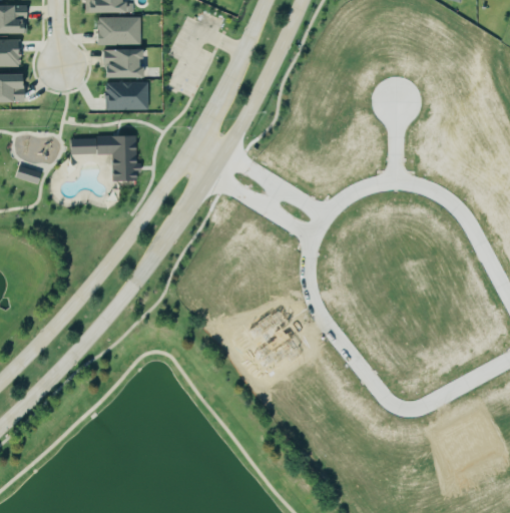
[(128,13),(128,2),(123,2),(123,0),(91,0),(91,13),(128,13)]
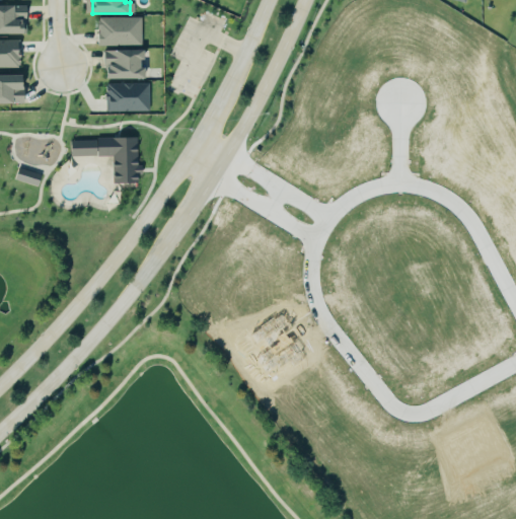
[(0,33),(27,33),(26,5),(0,5),(0,33)]
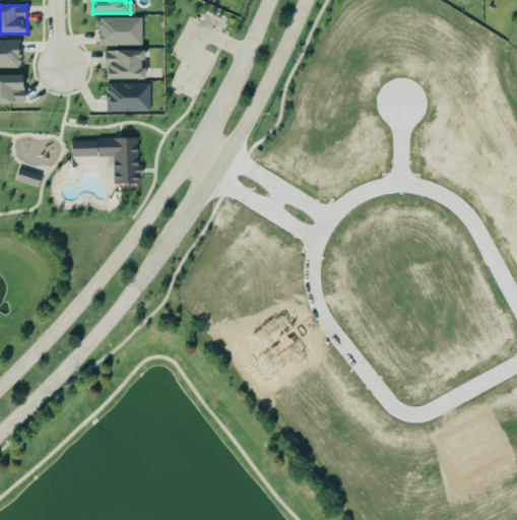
[(99,17),(99,46),(143,45),(142,17),(99,17)]
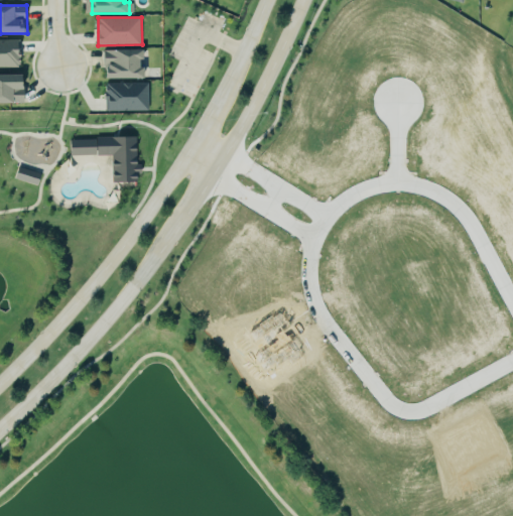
[(0,67),(20,67),(20,39),(0,39),(0,67)]
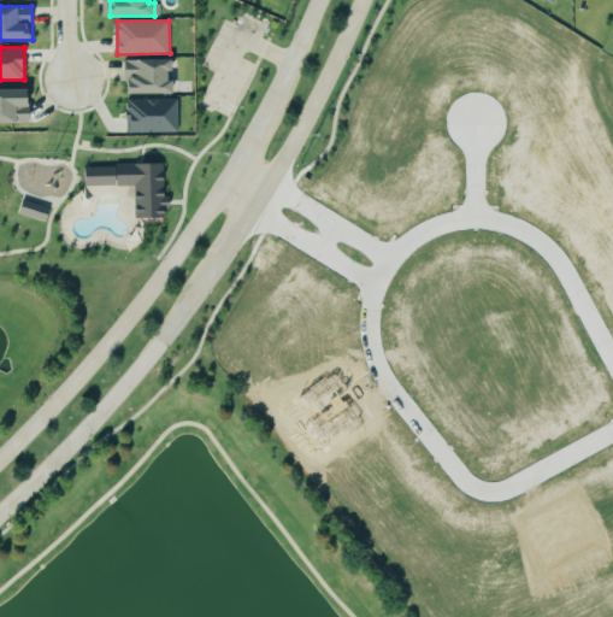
[(169,59),(123,60),(123,94),(168,93),(168,70),(169,70),(169,59)]
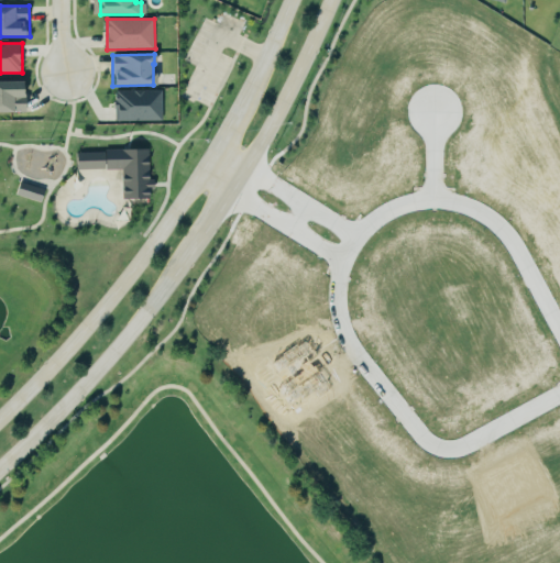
[(0,112),(0,81),(25,81),(25,95),(29,95),(29,112),(0,112)]
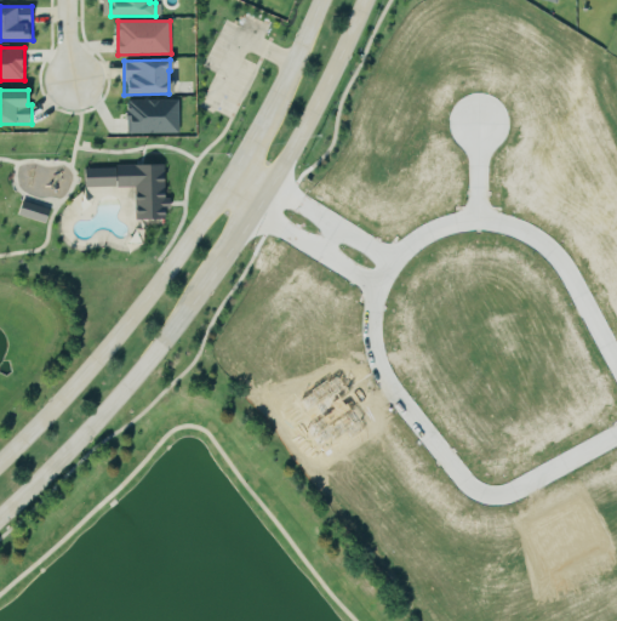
[(180,98),(127,100),(127,134),(181,132),(180,98)]
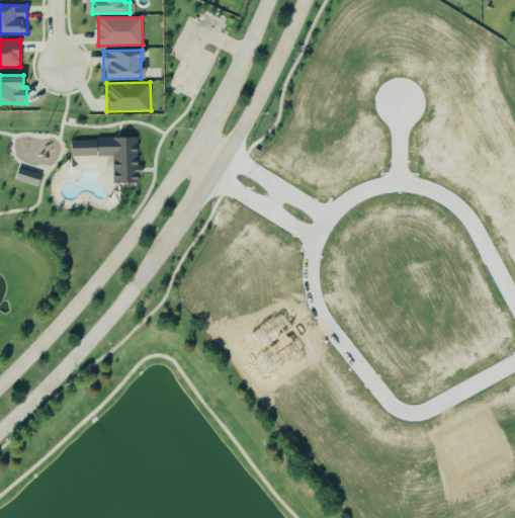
[(112,155),(113,183),(140,182),(139,138),(70,139),(70,156),(112,155)]
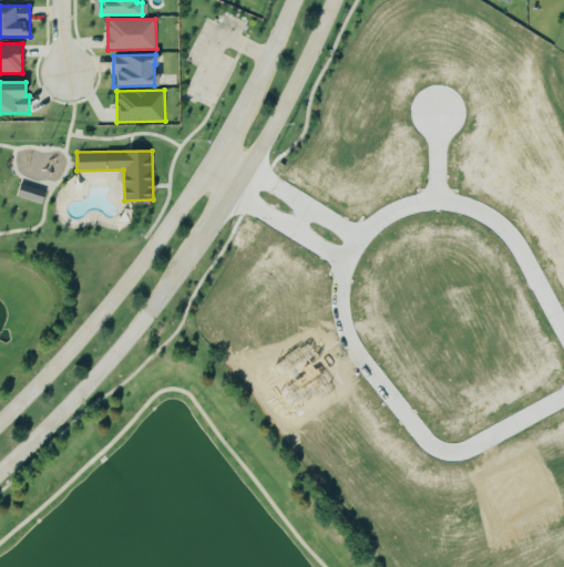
[(48,192),(44,203),(19,196),(22,184),(48,192)]
